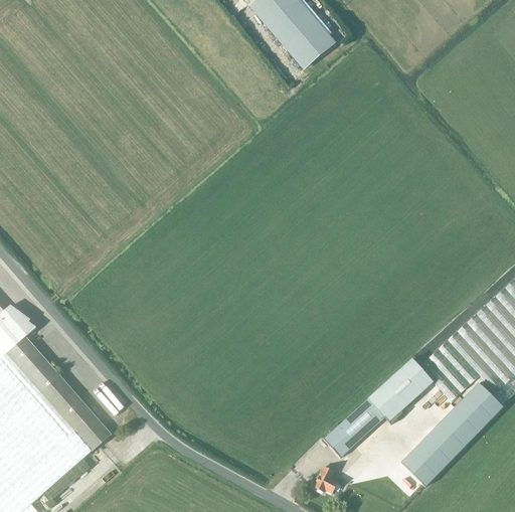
[(256,0),(250,5),(303,66),(333,40),(299,0),(256,0)]
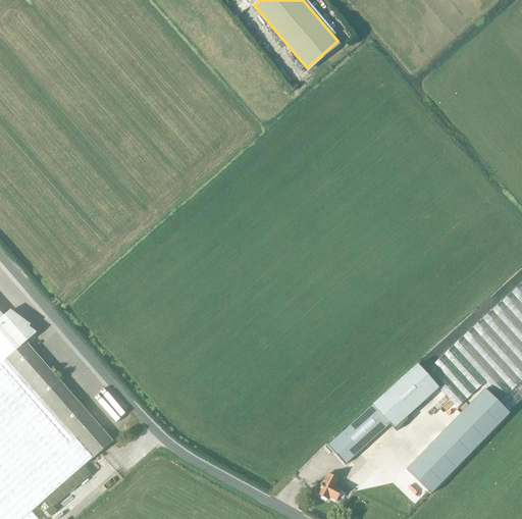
[(474,326),(425,370),(425,371),(459,407),(478,388),(504,415),(521,397),(521,289),(478,329),(474,326)]
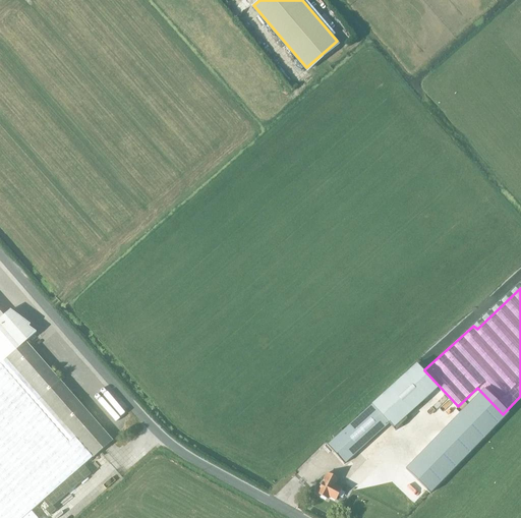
[(31,322),(10,307),(3,313),(0,309),(0,517),(39,517),(32,508),(93,455),(113,438),(25,339),(37,330),(29,325),(31,322)]
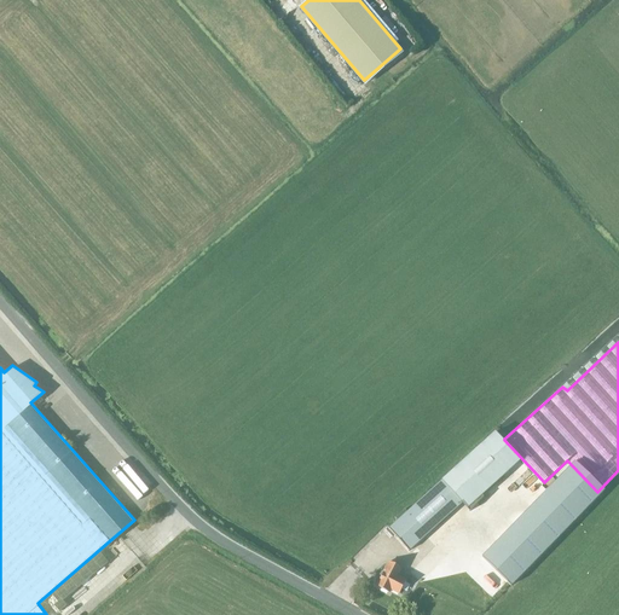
[(449,471),(389,526),(410,547),(462,500),(469,509),(484,495),(481,493),(520,458),(521,457),(504,440),(504,439),(495,429),(450,470),(449,471)]
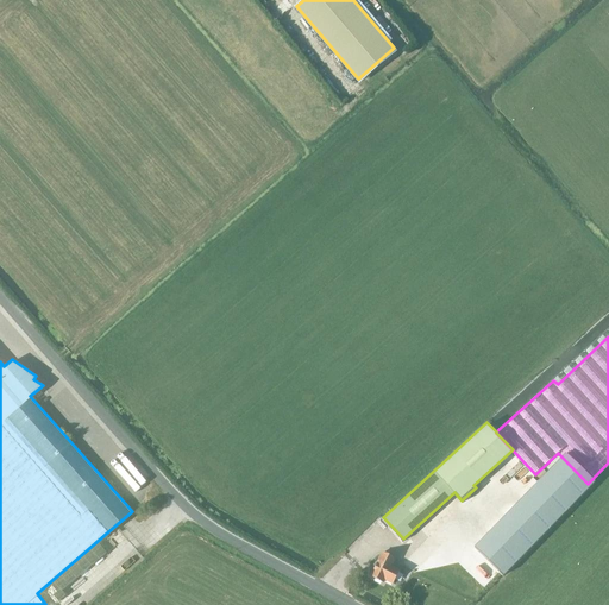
[(556,462),(459,550),(487,579),(582,489),(556,462)]
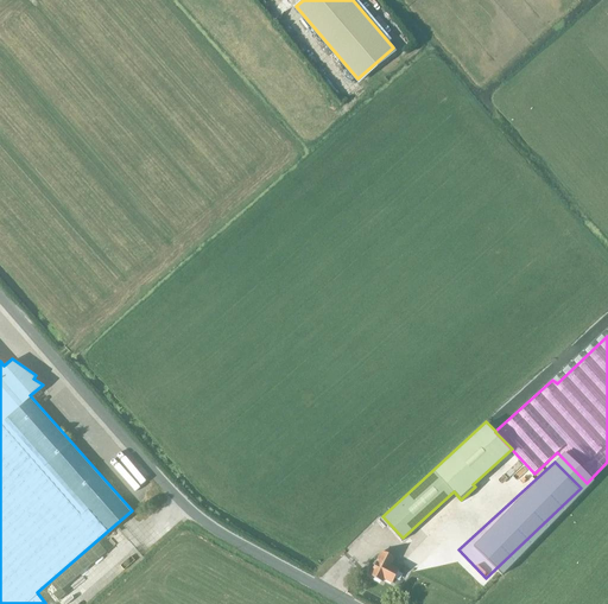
[(382,550),(371,573),(384,580),(386,576),(394,580),(400,567),(399,566),(392,564),(396,555),(382,550)]
